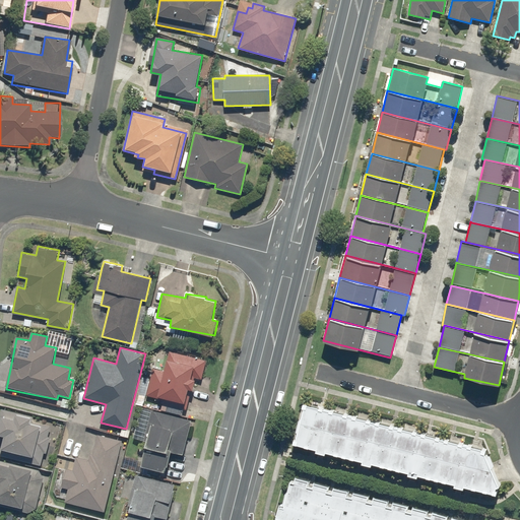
[(164,367),(152,365),(146,395),(163,399),(161,406),(185,410),(189,390),(193,390),(197,371),(204,373),(206,361),(169,353),(168,359),(166,358),(164,367)]
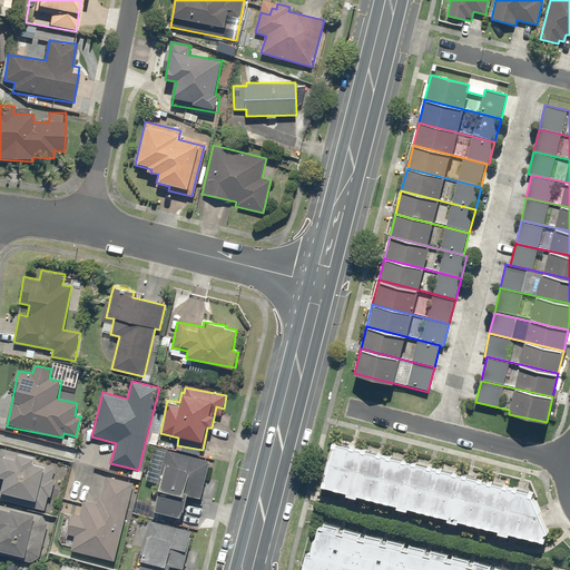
[(508,533),(543,542),(544,537),(542,537),(542,534),(547,533),(531,497),(532,492),(335,443),(336,443),(332,442),(331,446),(332,448),(330,460),(327,459),(324,473),(325,473),(323,481),(322,481),(320,485),(346,492),(345,494),(355,498),(356,494),(396,504),(395,508),(406,510),(406,508),(446,518),(446,520),(457,523),(458,520),(497,530),(497,533),(508,536),(508,533)]
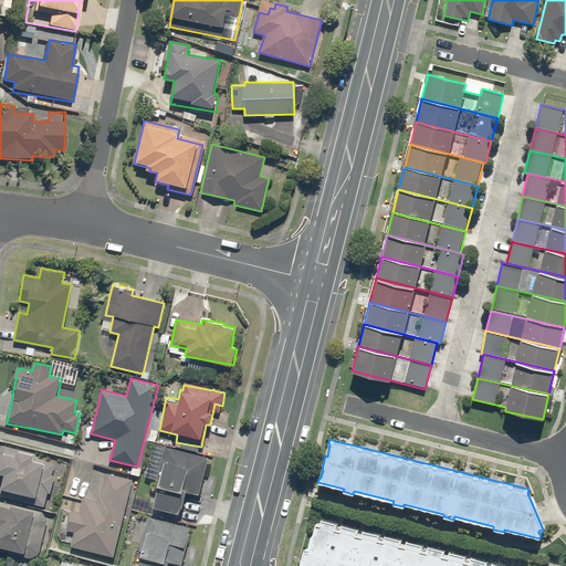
[(0,473),(3,474),(0,488),(0,494),(44,506),(48,492),(50,493),(54,475),(52,474),(54,464),(45,461),(44,463),(34,461),(37,453),(1,444),(0,451),(0,473)]
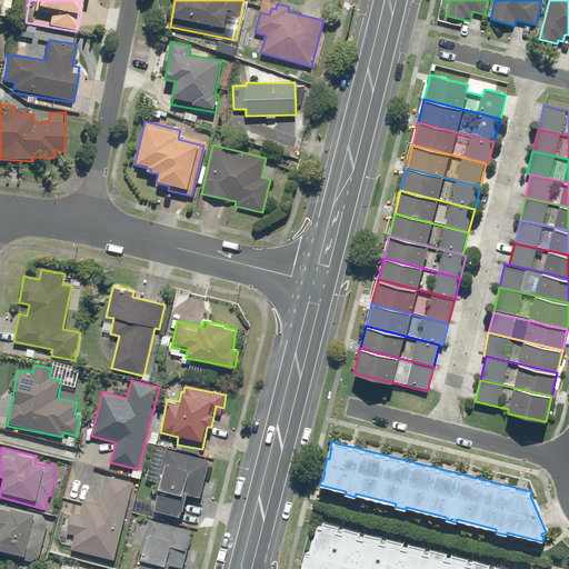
[(200,497),(209,460),(166,449),(157,482),(160,483),(153,510),(179,516),(180,509),(182,510),(187,493),(200,497)]
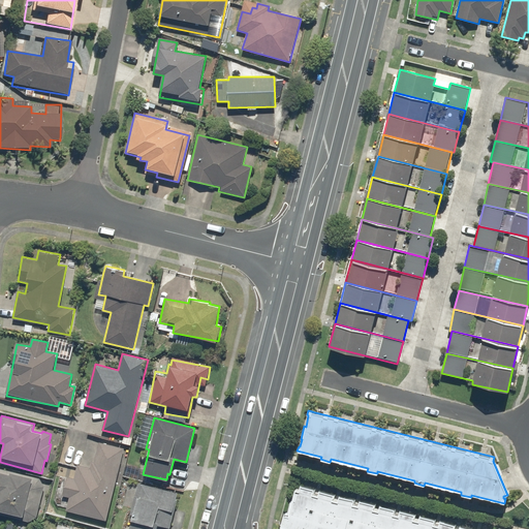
[(105,520),(124,448),(99,442),(94,462),(91,461),(90,467),(78,464),(73,478),(67,476),(62,495),(69,497),(66,510),(105,520)]
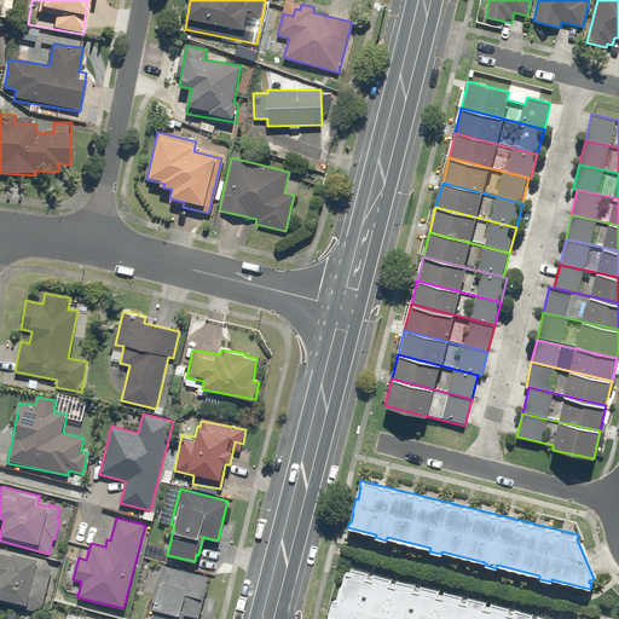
[(46,560),(0,548),(0,601),(33,611),(42,605),(52,568),(46,560)]
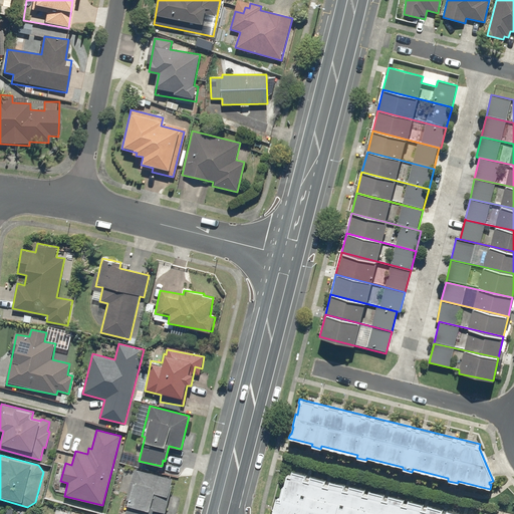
[(173,479),(134,470),(126,499),(129,500),(124,513),(152,513),(153,509),(166,512),(169,498),(168,498),(173,479)]
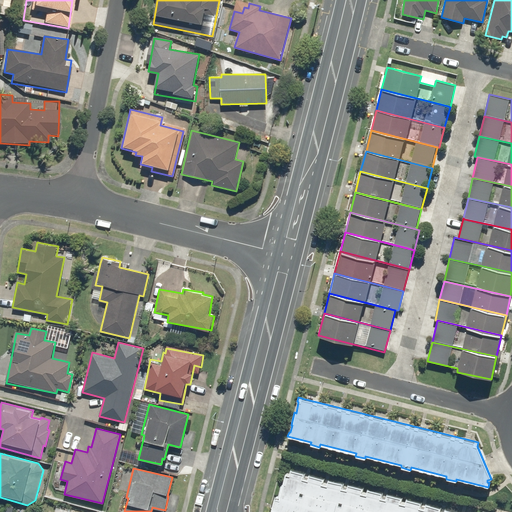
[(485,511),(483,511),(482,511),(457,511),(444,509),(443,511),(438,511),(439,507),(425,504),(423,508),(419,507),(420,503),(405,499),(404,504),(400,502),(401,498),(386,494),(385,499),(380,498),(382,493),(367,489),(366,494),(361,493),(362,488),(347,484),(346,489),(341,488),(342,483),(328,479),(326,484),(321,483),(323,478),(308,475),(307,479),(302,478),(303,473),(290,470),(289,475),(285,474),(279,499),(274,498),(271,510),(276,511),(275,511),(485,511)]
